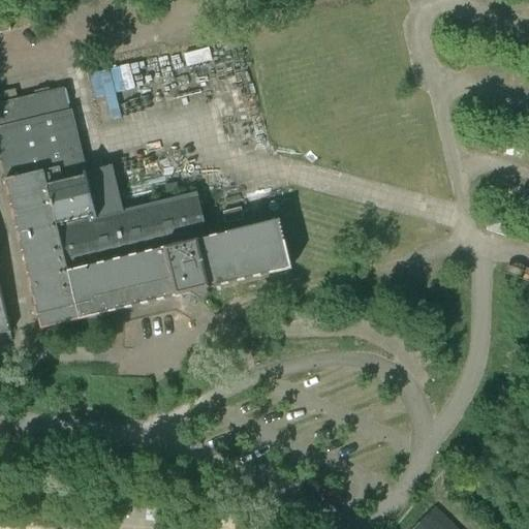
[(0,22),(0,33),(10,31),(7,21),(0,22)]
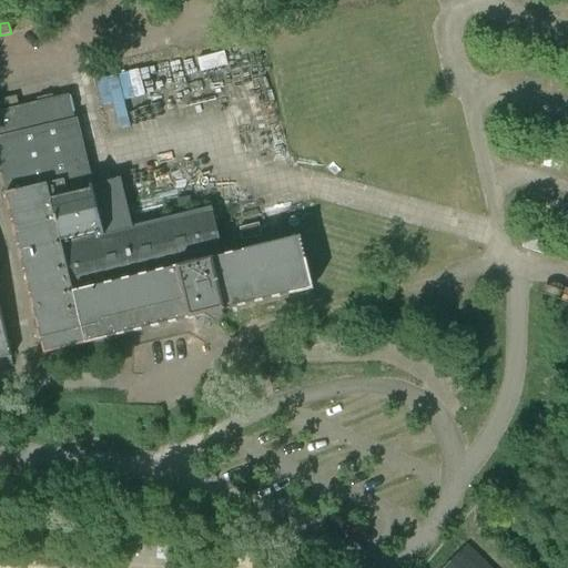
[(224,52),(198,59),(201,72),(227,66),(224,52)]
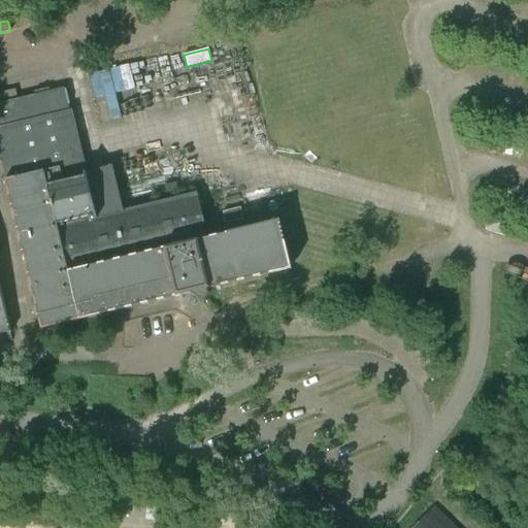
[(0,144),(8,179),(6,179),(10,197),(10,196),(13,209),(13,210),(15,220),(17,220),(20,233),(19,233),(21,242),(22,242),(25,256),(24,256),(27,265),(30,278),(32,288),(33,288),(35,297),(34,297),(36,306),(37,306),(40,320),(39,320),(42,329),(177,297),(192,294),(204,302),(210,293),(207,292),(206,289),(293,268),(282,219),(228,232),(207,236),(198,195),(123,212),(112,167),(87,173),(72,111),(69,112),(67,105),(70,104),(66,90),(0,104),(0,144)]
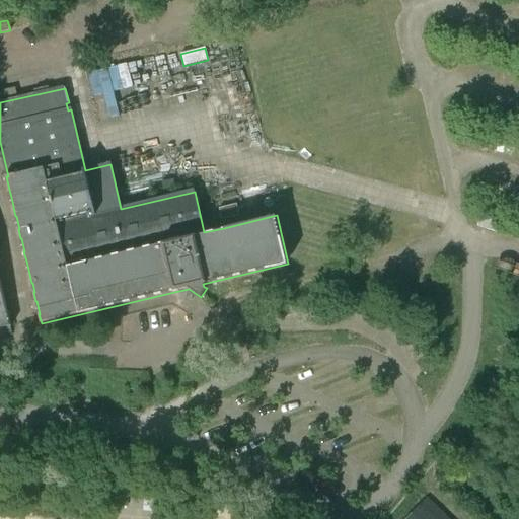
[(218,226),(213,209),(202,212),(207,229),(218,226)]
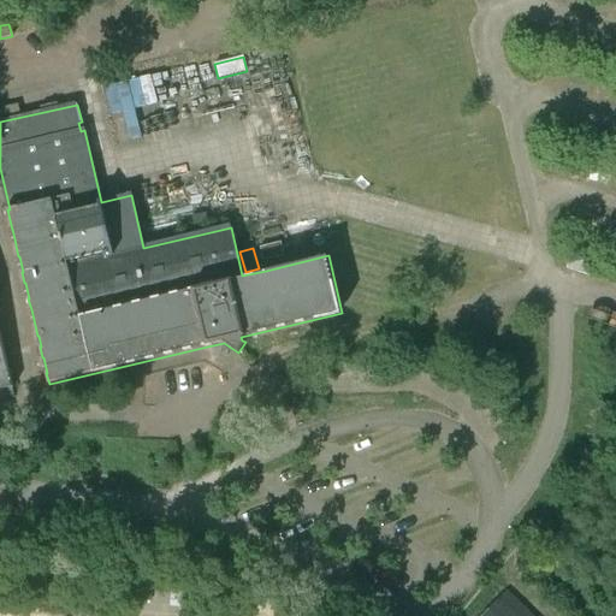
[(0,396),(13,394),(12,386),(13,386),(0,331),(0,396)]
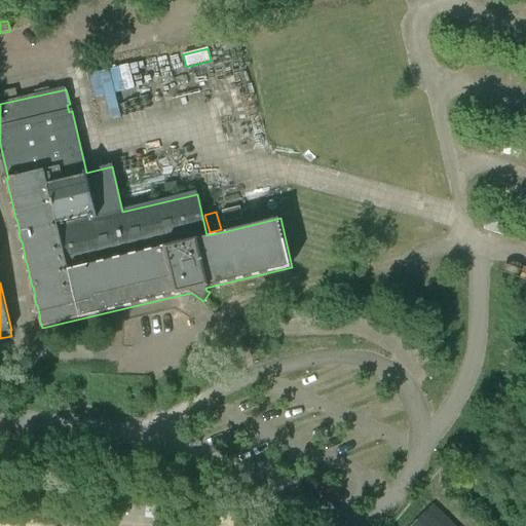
[(453,525),(433,506),(413,525),(453,525)]
